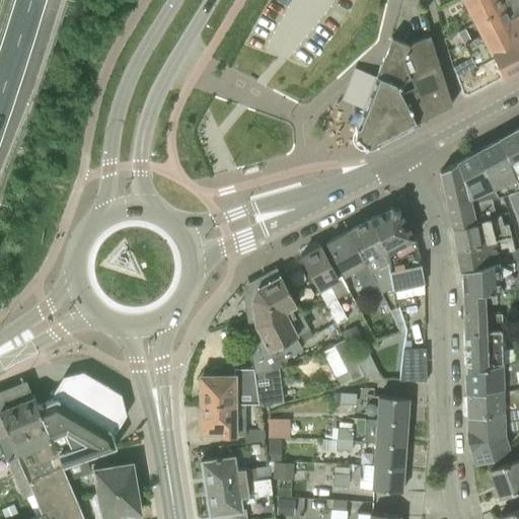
[(463,0),(474,20),(502,7),(499,1),(500,0),(463,0)]
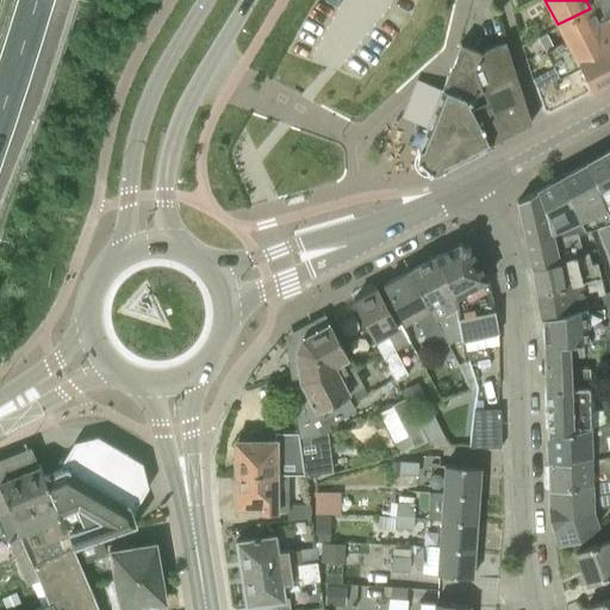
[(609,0),(587,0),(586,1),(590,8),(558,24),(567,42),(547,53),(559,78),(579,67),(591,92),(609,81),(609,0)]
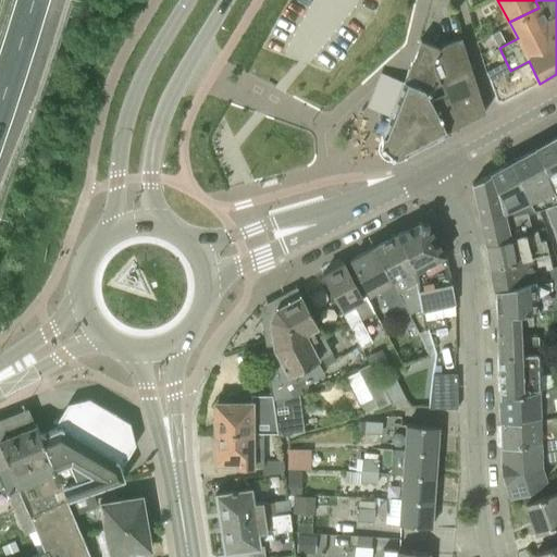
[(470,67),(461,38),(438,47),(420,40),(431,67),(436,81),(470,67)]
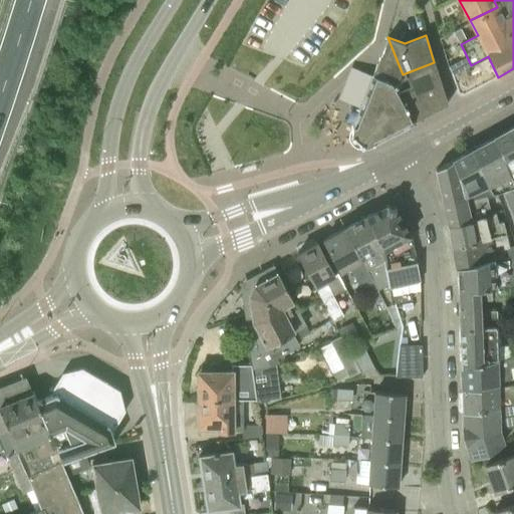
[(399,86),(403,74),(398,62),(388,37),(373,76),(399,86)]
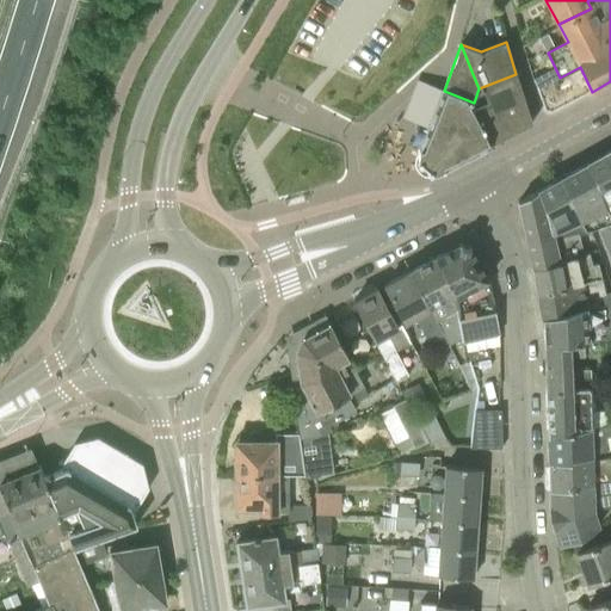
[(531,123),(516,74),(479,88),(474,103),(444,91),(421,148),(419,159),(429,171),(439,171),(489,146),(489,143),(531,123)]
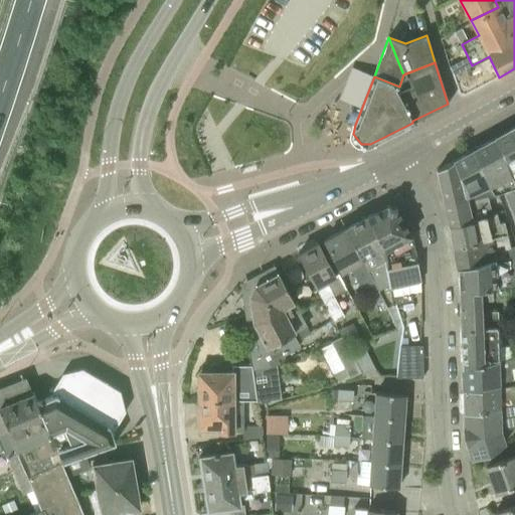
[(514,128),(511,131),(497,139),(512,178),(514,176),(514,128)]
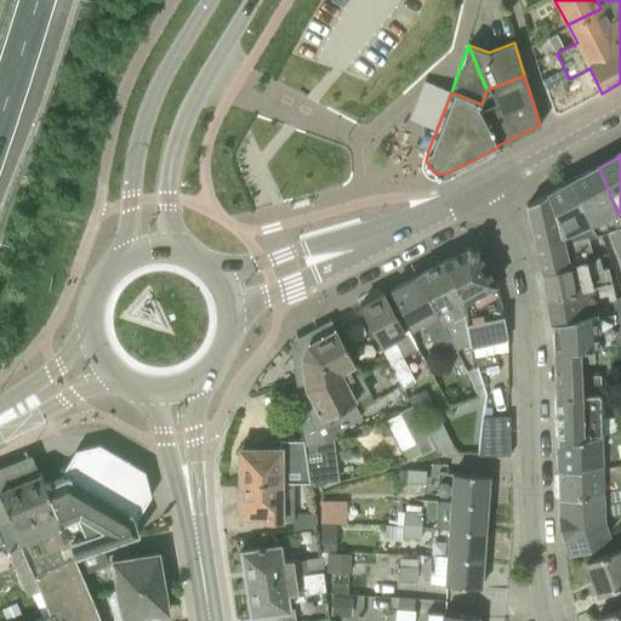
[(620,223),(617,215),(599,167),(580,178),(597,232),(603,229),(605,235),(607,234),(619,263),(620,262),(620,263),(620,223)]
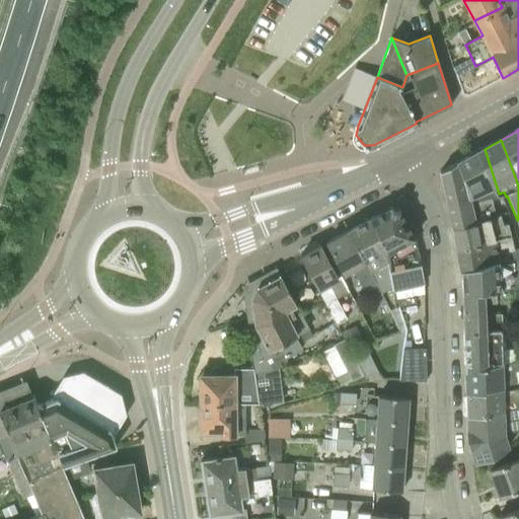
[(499,194),(485,149),(463,161),(471,190),(475,202),(495,195),(496,199),(506,197),(504,192),(499,194)]
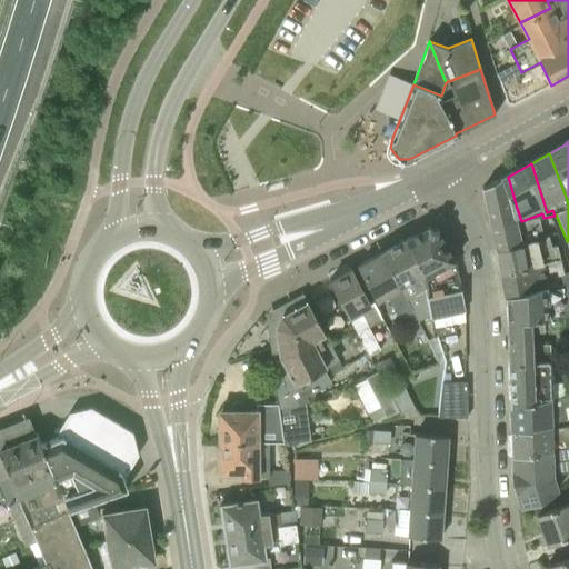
[(489,217),(517,208),(508,177),(483,190),(489,217)]
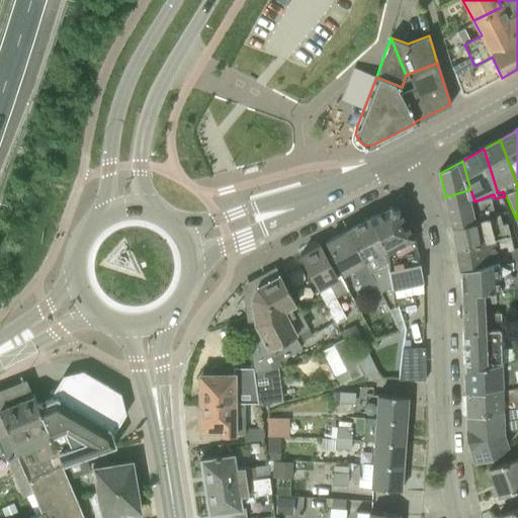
[(475,201),(470,189),(445,197),(451,225),(494,212),(490,199),(495,198),(494,194),(475,201)]
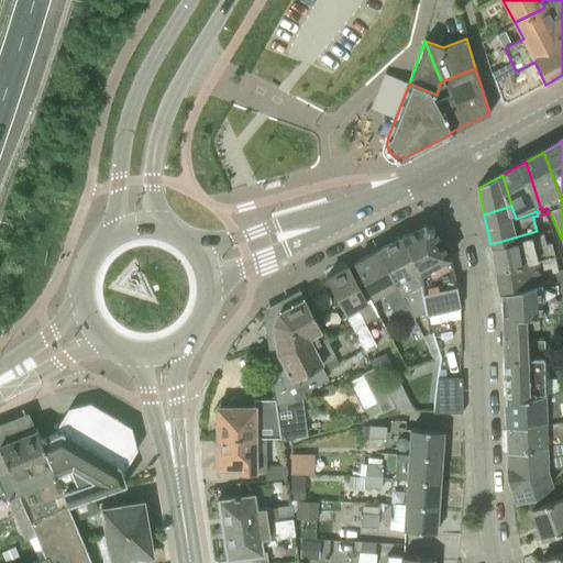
[(420,271),(449,257),(434,229),(426,225),(403,238),(420,271)]
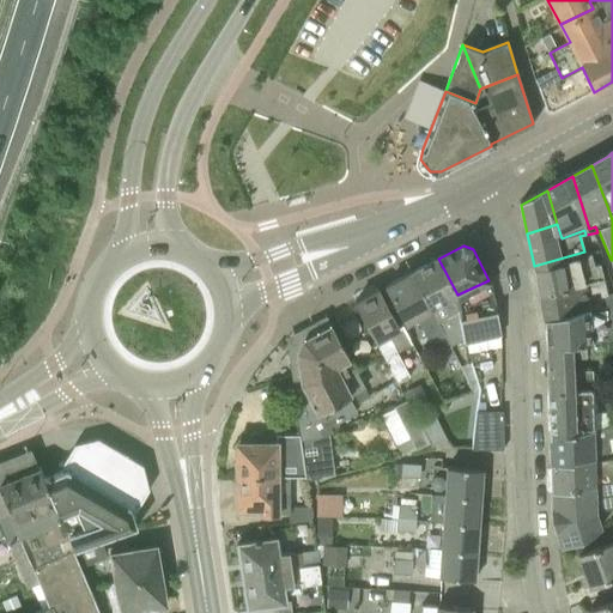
[(586,256),(584,252),(534,266),(540,295),(602,275),(600,265),(599,265),(595,253),(586,256)]
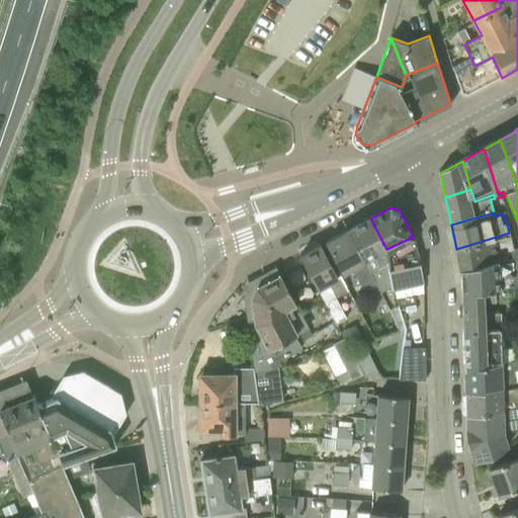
[(380,293),(381,293),(375,283),(390,276),(387,262),(385,250),(386,249),(370,219),(346,231),(380,293)]
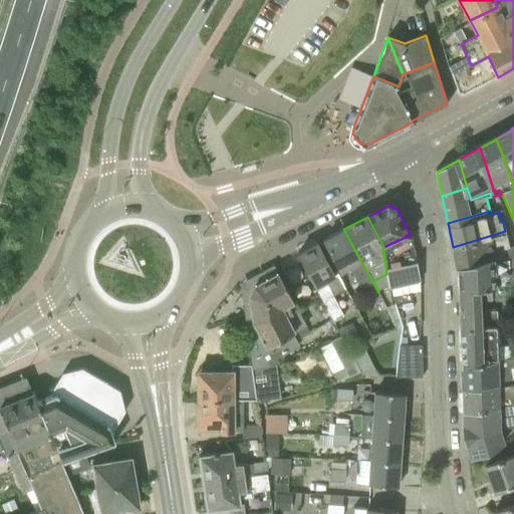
[(377,291),(343,229),(324,239),(339,268),(347,264),(363,295),(364,294),(371,306),(382,299),(377,291)]
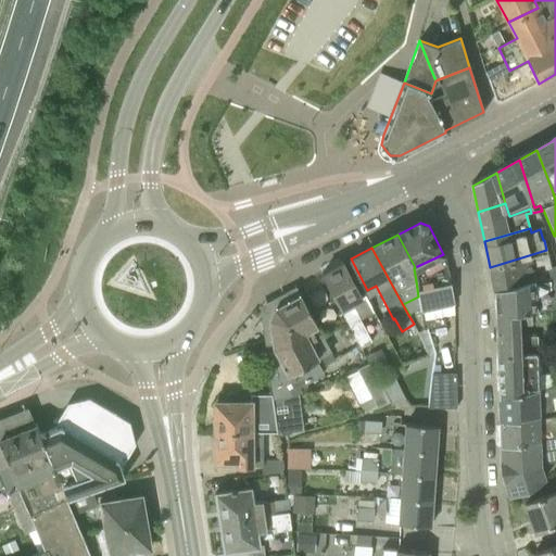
[(551,267),(546,250),(490,267),(493,289),(536,280),(533,267),(543,264),(545,268),(551,267)]
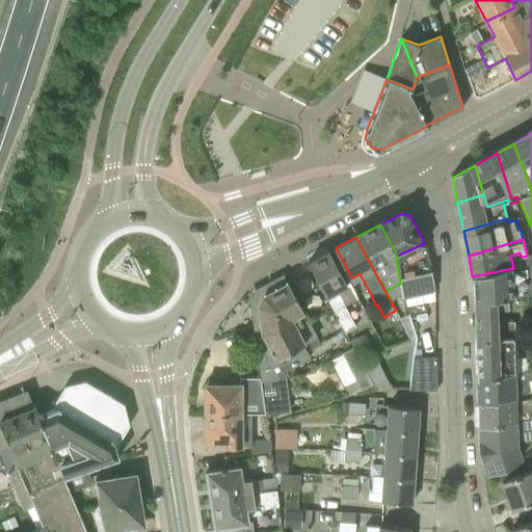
[(397,256),(396,257),(398,269),(429,263),(424,243),(397,256)]
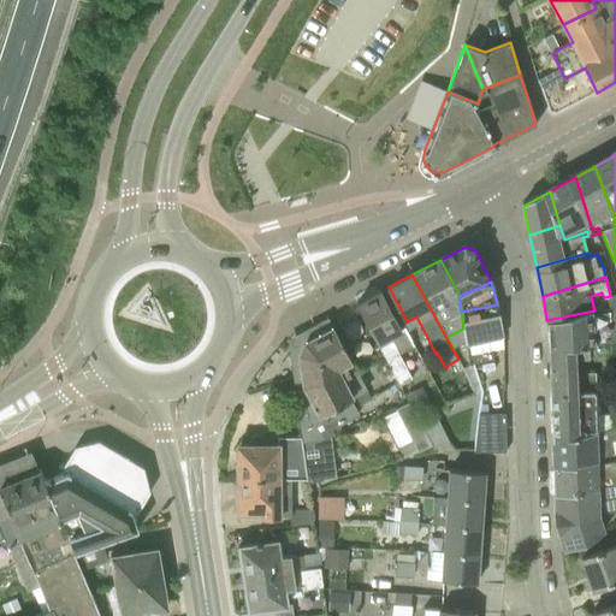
[(401,330),(380,291),(356,303),(398,384),(412,378),(400,354),(413,347),(412,342),(404,327),(401,330)]
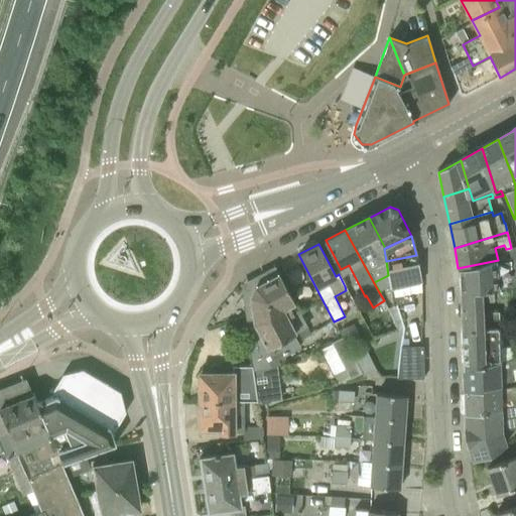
[(413,302),(410,285),(421,282),(416,255),(386,261),(388,275),(391,289),(392,289),(394,296),(395,296),(397,303),(413,302)]
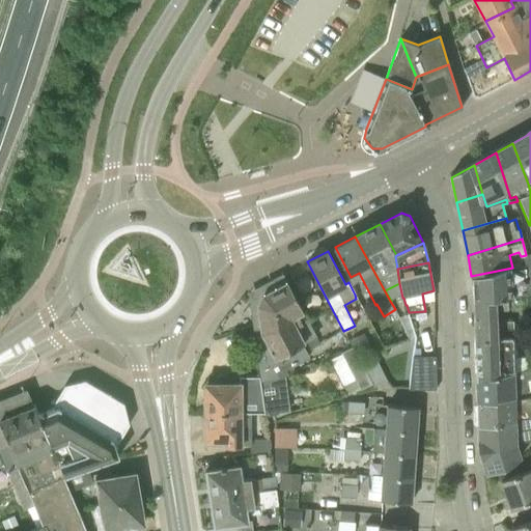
[(473,299),(512,298),(530,297),(530,263),(512,268),(471,276),(472,280),(473,299)]
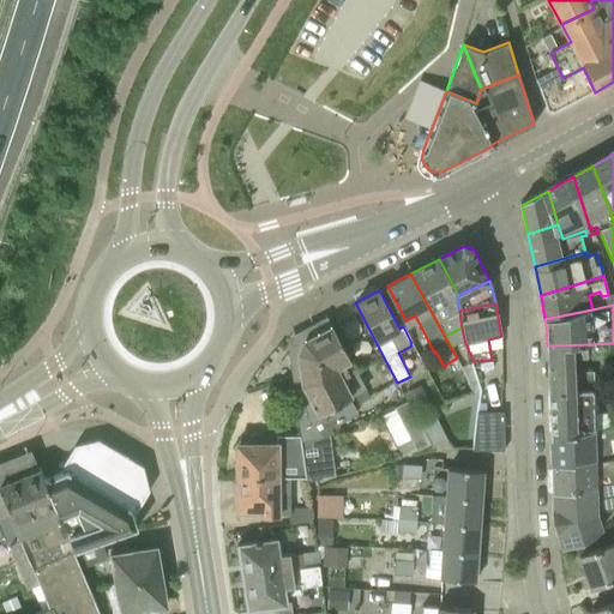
[(301,437),(355,408),(349,397),(365,389),(332,327),(305,342),(299,353),(304,384),(294,387),(299,422),(301,437)]
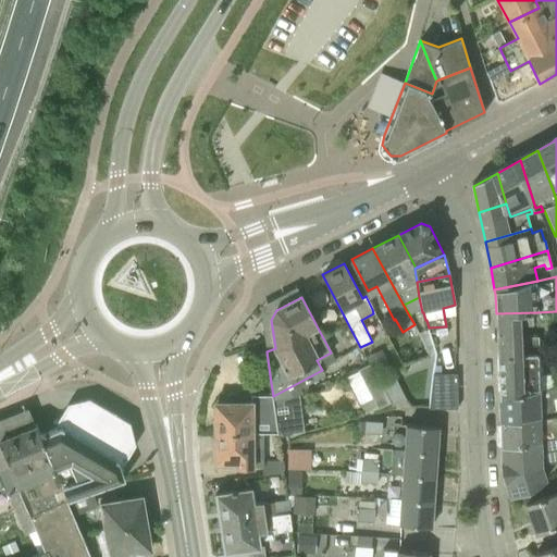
[(532,330),(532,324),(539,323),(537,312),(496,313),(497,348),(539,349),(539,341),(525,339),(527,330),(532,330)]
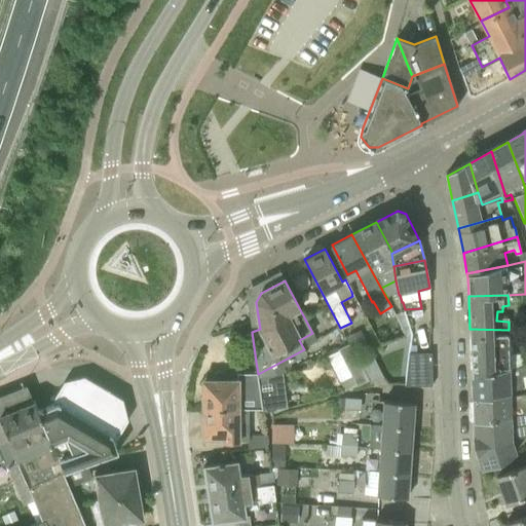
[(360,328),(345,337),(349,343),(355,354),(370,345),(360,328)]
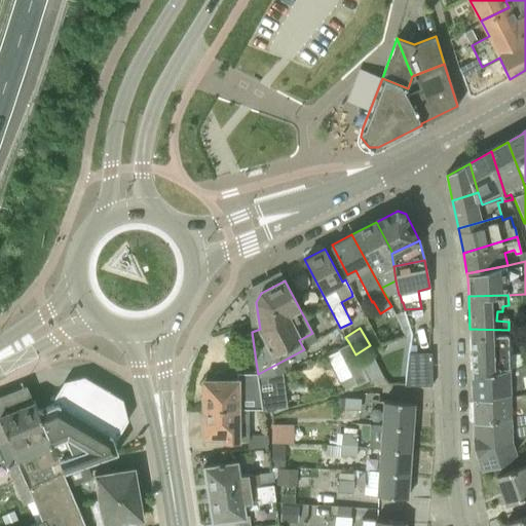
[(509,335),(509,330),(470,329),(471,369),(521,367),(521,335),(509,335)]
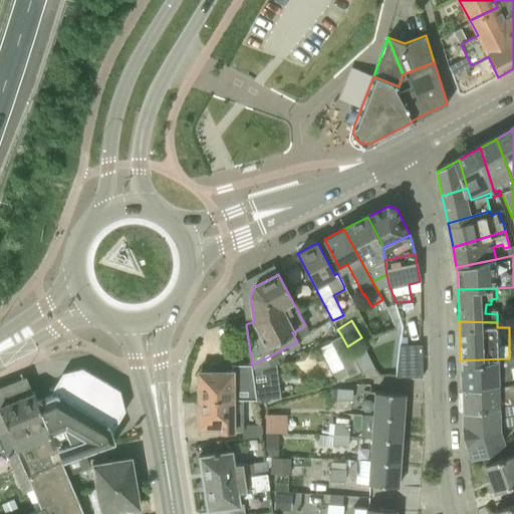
[(348,376),(360,370),(349,351),(347,346),(341,335),(329,342),(348,376)]
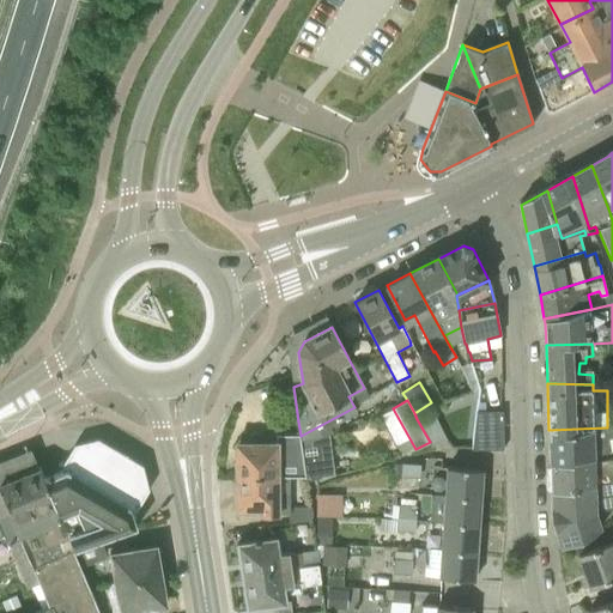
[(435,410),(417,419),(430,442),(434,448),(451,437),(435,410)]
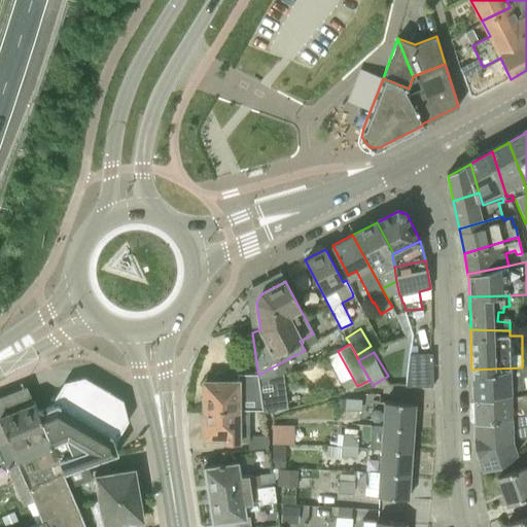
[(432,387),(431,361),(409,360),(406,385),(432,387)]
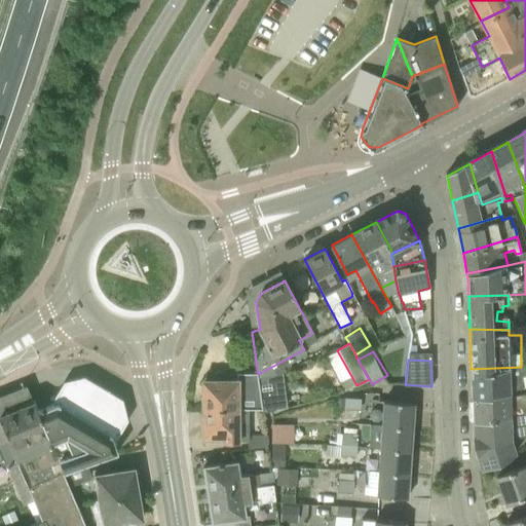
[(258,374),(256,362),(255,363),(256,373),(236,373),(236,380),(208,379),(204,377),(198,384),(202,386),(202,408),(238,408),(261,408),(260,396),(257,374),(258,374)]
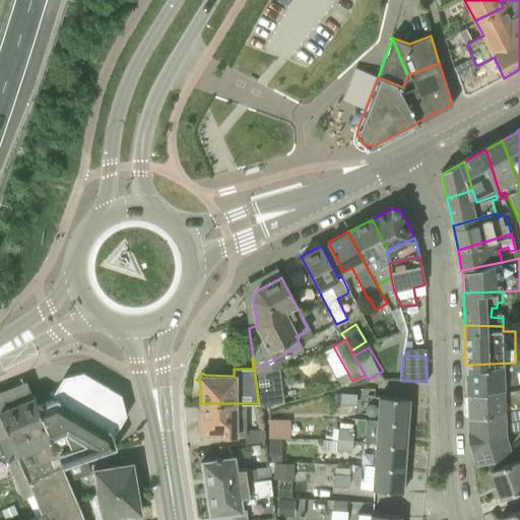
[(519,373),(519,362),(515,363),(465,365),(466,385),(517,384),(516,374),(519,373)]
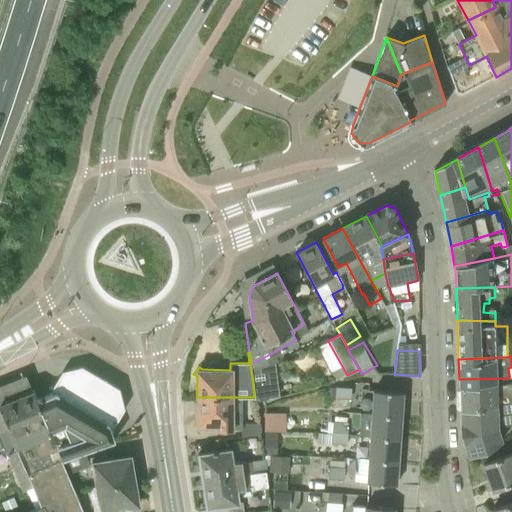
[(38,399),(61,458),(84,451),(114,440),(110,427),(112,427),(119,416),(124,408),(119,388),(82,366),(62,371),(56,380),(51,390),(52,394),(38,399)]
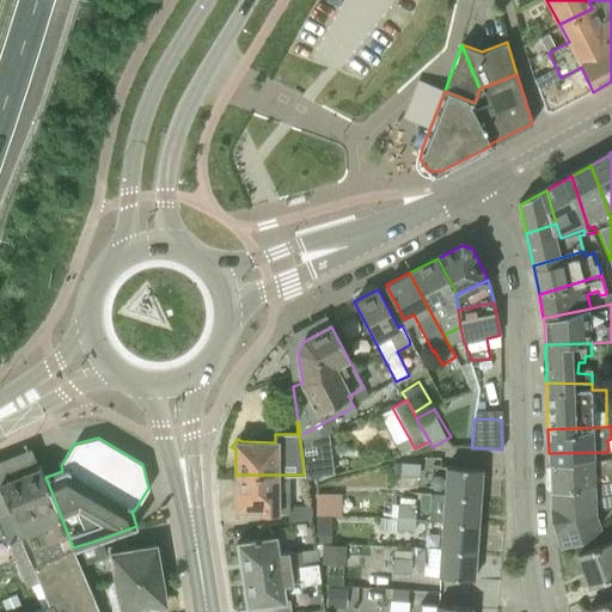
[(36,469),(29,450),(0,461),(0,491),(8,510),(38,581),(49,606),(89,588),(81,567),(73,548),(46,477),(44,478),(40,467),(36,469)]
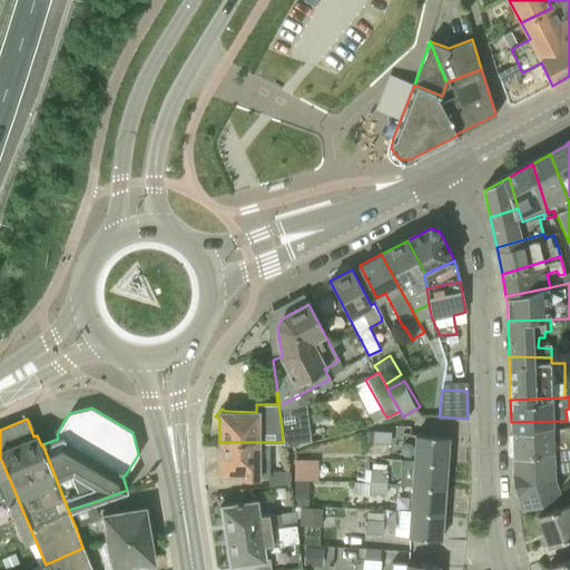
[(569,428),(553,432),(552,425),(568,424),(567,421),(511,422),(512,457),(569,449),(569,428)]
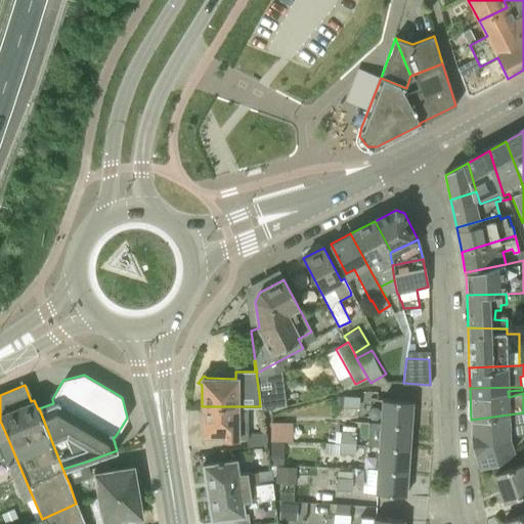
[(271,393),(259,394),(260,406),(261,411),(273,407),(271,393)]
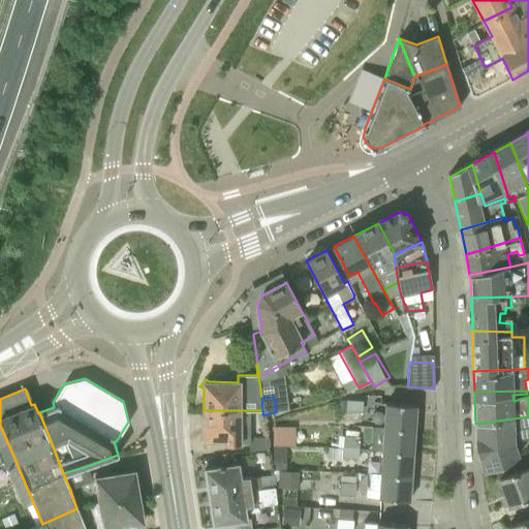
[(346,399),(346,410),(362,411),(363,399),(346,399)]
